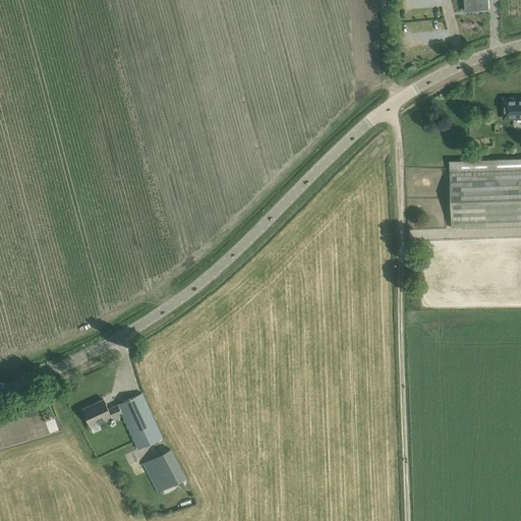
[(488,0),(464,0),(465,10),(489,9),(488,0)]
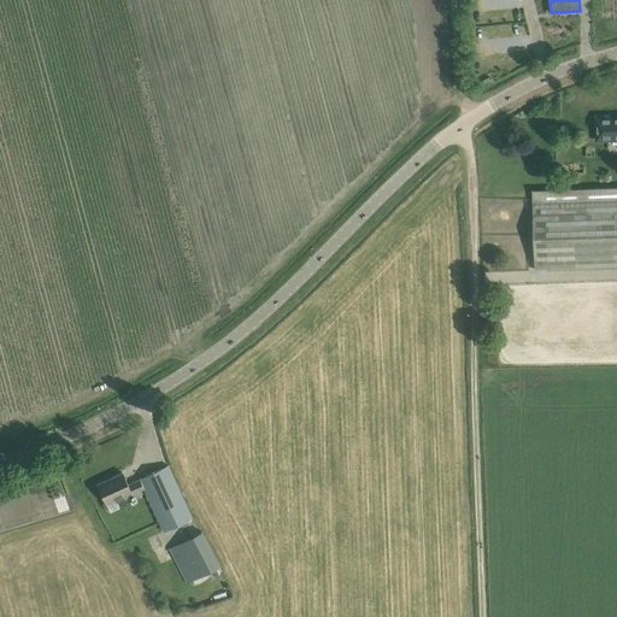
[(616,118),(607,119),(607,117),(597,117),(597,140),(607,140),(607,136),(616,136),(616,118)]
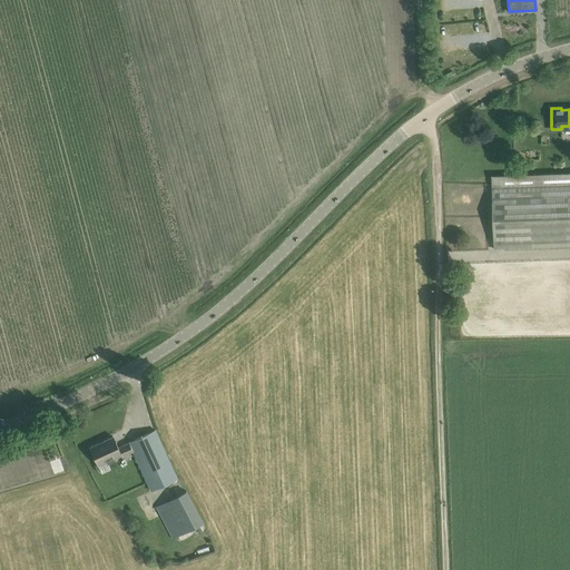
[(569,173),(492,176),(495,251),(569,247),(569,173)]
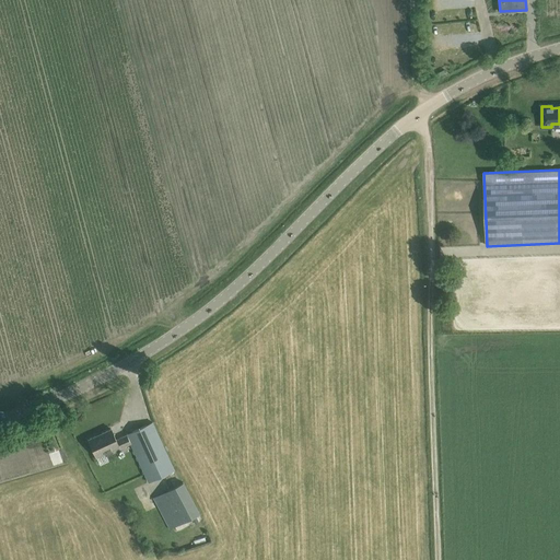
[(126,434),(130,443),(149,482),(174,470),(152,422),(126,434)]
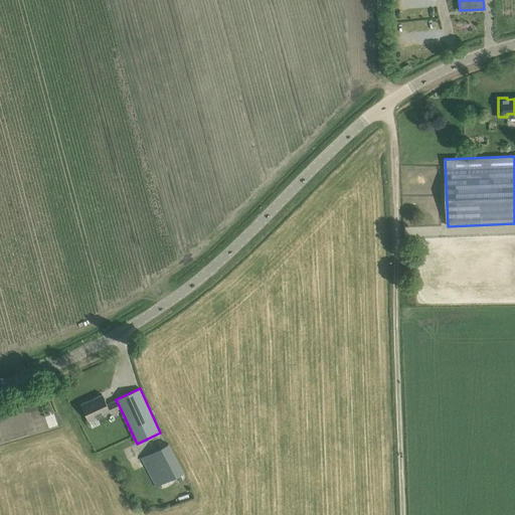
[(110,412),(120,407),(116,399),(107,404),(102,394),(80,403),(89,420),(109,410),(110,412)]
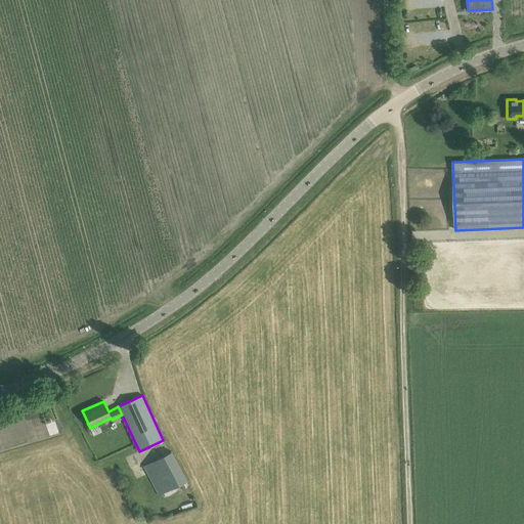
[(186,480),(171,451),(142,467),(158,495),(186,480)]
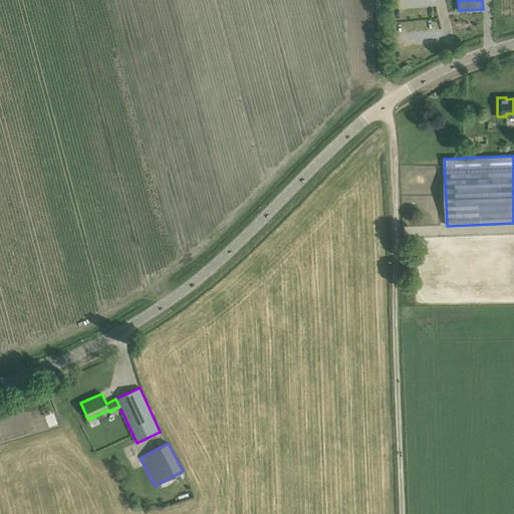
All buildings are outlined.
